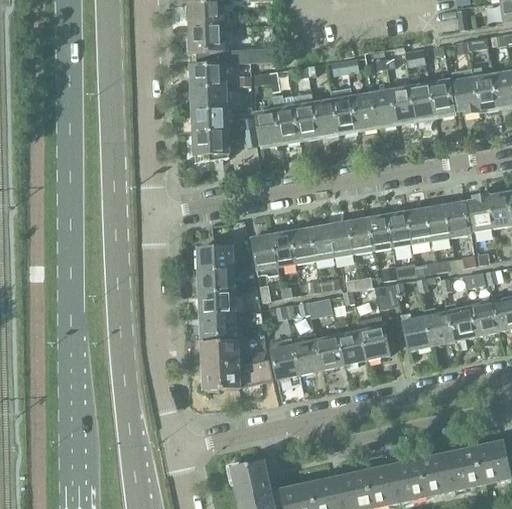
[(511,0),(501,2),(504,24),(511,22),(511,0)]
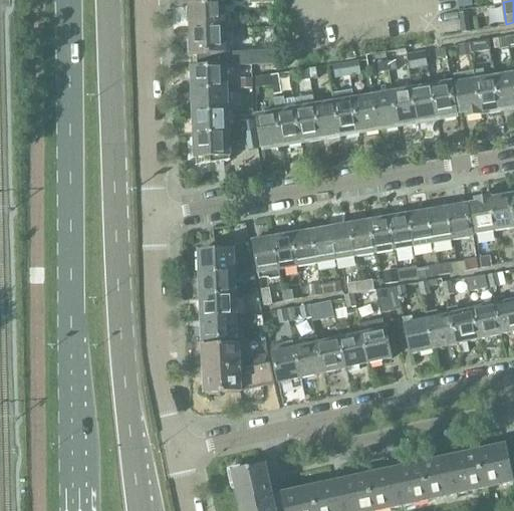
[(190,17),(190,28),(226,27),(226,26),(224,26),(223,2),(189,3),(190,6),(187,6),(187,17),(190,17)]
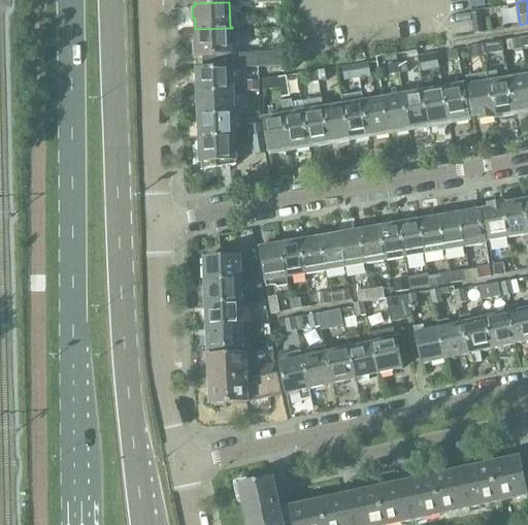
[(484,19),(482,9),(472,10),(473,21),(484,19)]
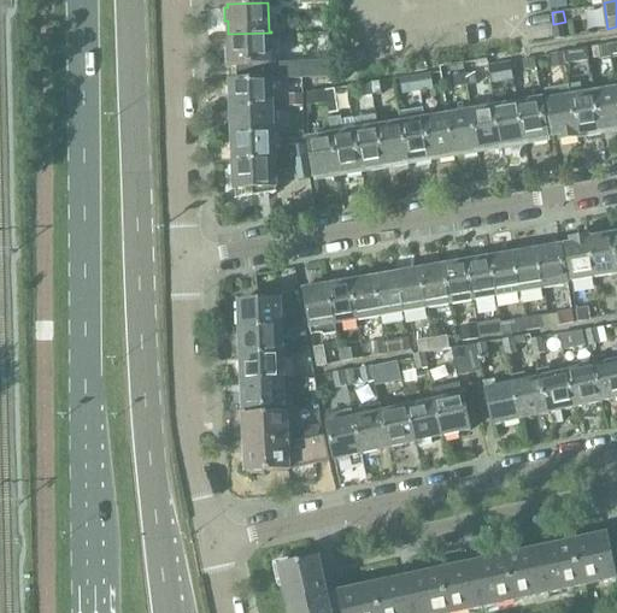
[(238,78),(271,77),(331,75),(330,58),(270,60),(269,39),(271,39),(271,33),(228,34),(229,48),(225,48),(227,62),(229,62),(229,64),(236,64),(238,78)]
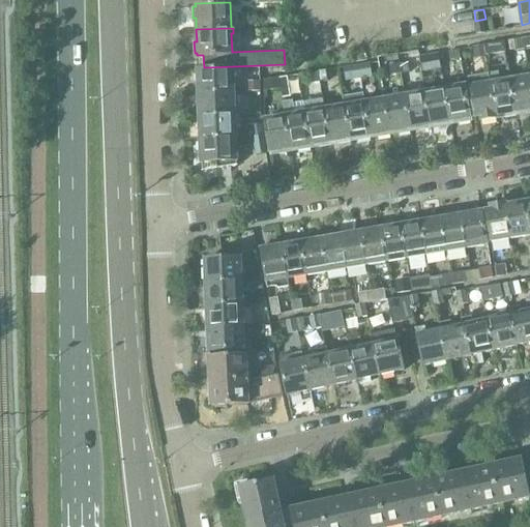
[(524,37),(512,38),(513,48),(525,47),(524,37)]
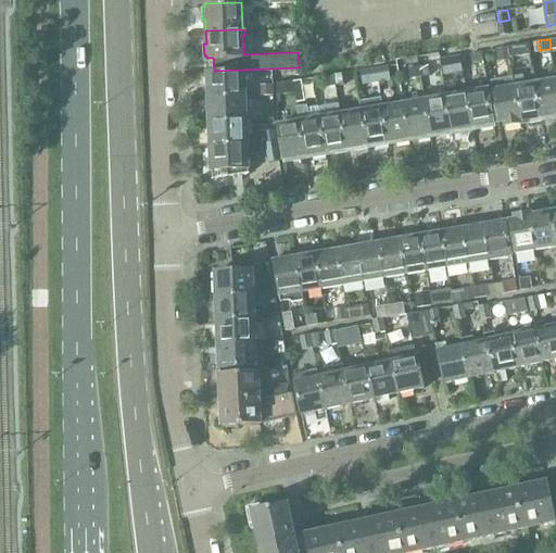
[(508,45),(510,54),(531,52),(530,41),(508,45)]
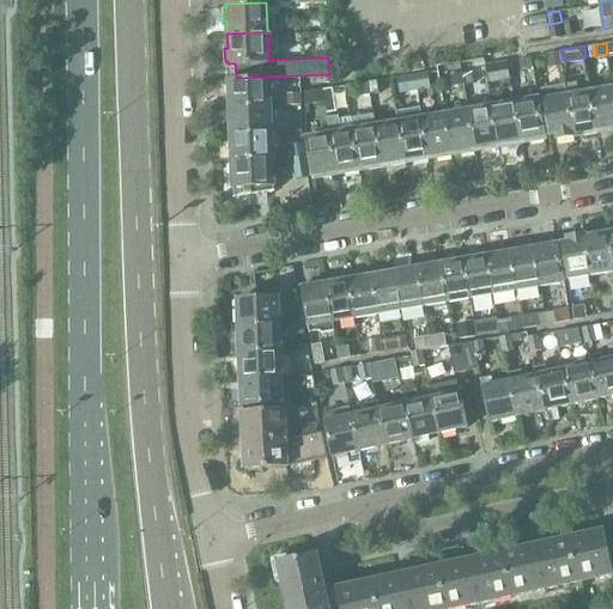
[(563,61),(563,60),(560,49),(550,50),(552,62),(563,61)]
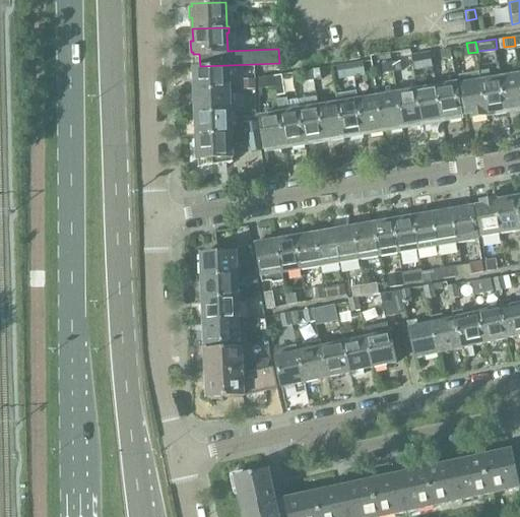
[(450,47),(440,49),(442,57),(451,55),(450,47)]
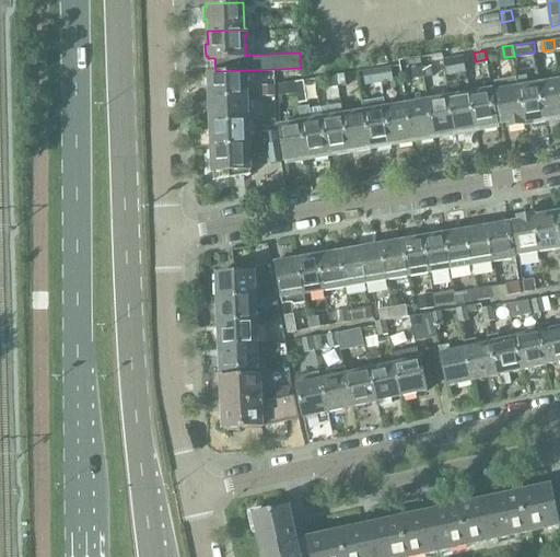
[(431,64),(422,65),(423,76),(433,73),(431,64)]
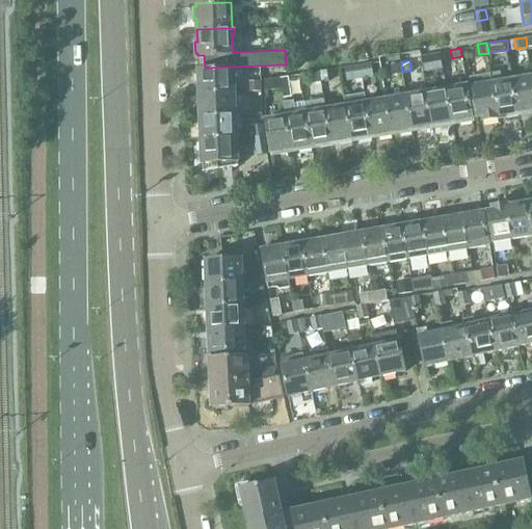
[(402,72),(401,61),(392,63),(394,73),(402,72)]
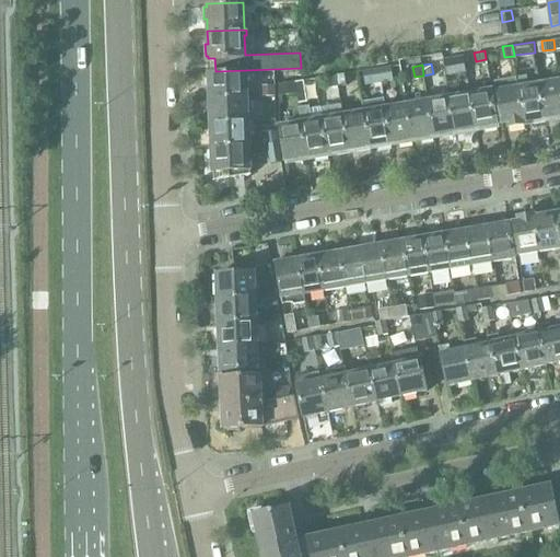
[(392,67),(378,69),(381,81),(393,79),(392,67)]
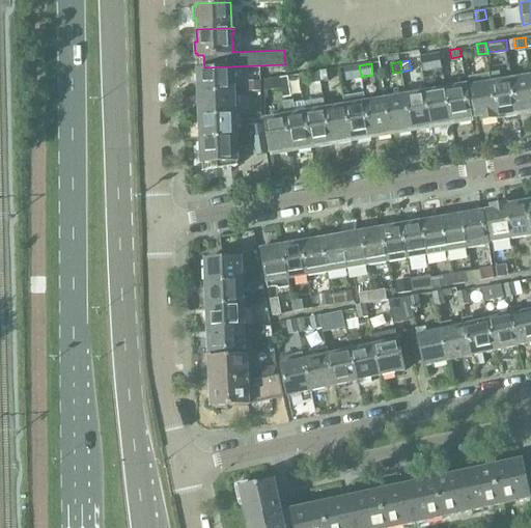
[(361,77),(359,65),(344,67),(346,79),(361,77)]
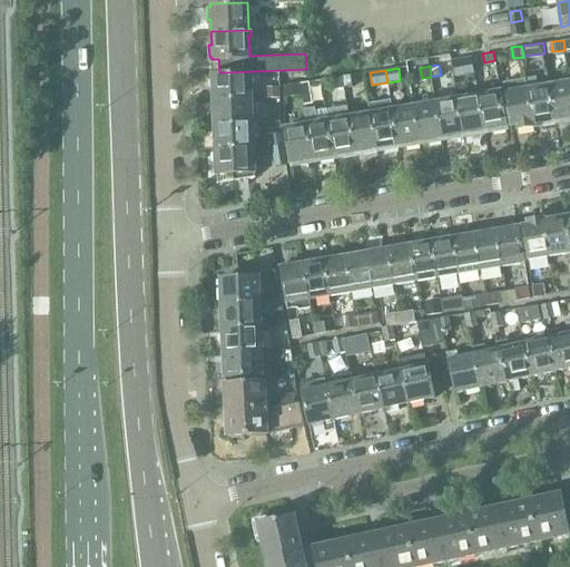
[(213,88),(214,98),(251,96),(251,71),(219,72),(213,72),(213,75),(210,77),(210,86),(213,88)]
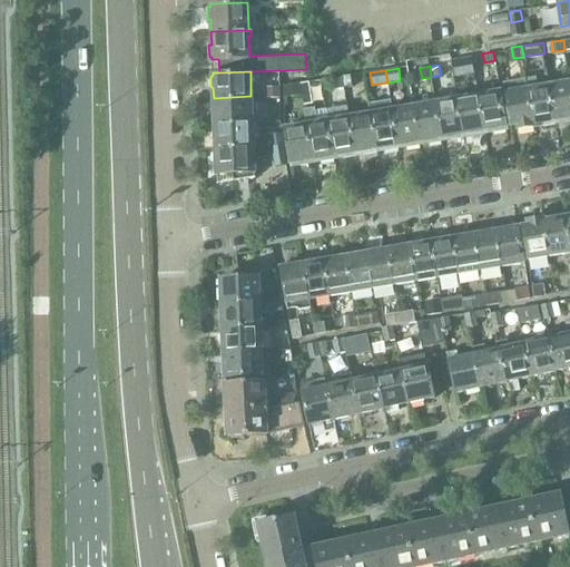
[(351,74),(342,75),(344,86),(353,85),(351,74)]
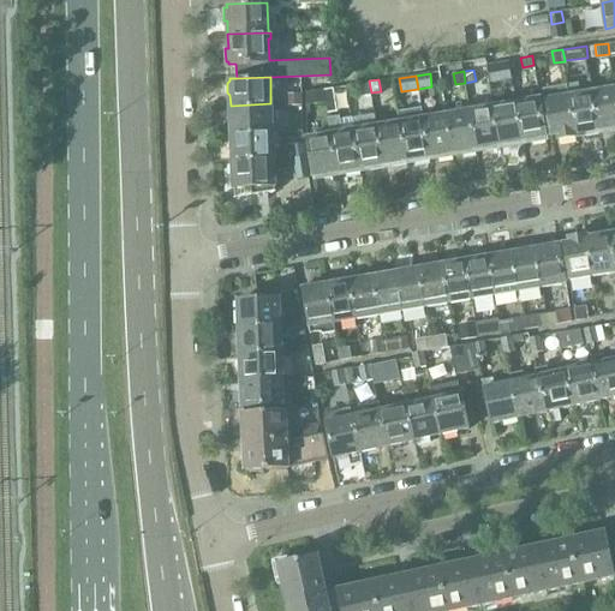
[(371,93),(369,81),(360,82),(362,94),(371,93)]
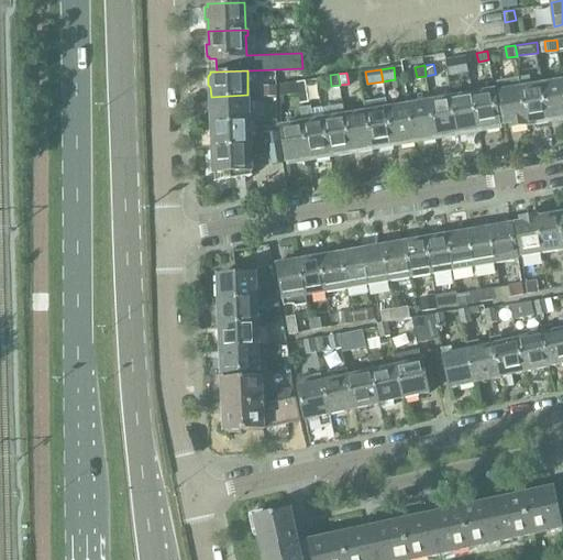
[(519,75),(518,76),(526,121),(527,121),(548,118),(541,83),(531,84),(529,74),(519,75)]
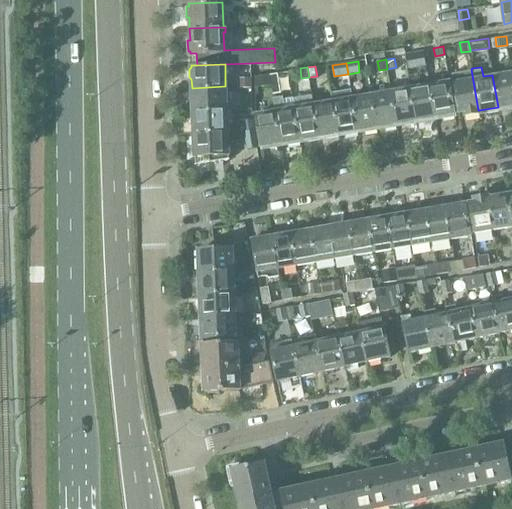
[(478,110),(471,69),(452,72),(458,112),(463,111),(464,115),(480,112),(479,110),(478,110)]
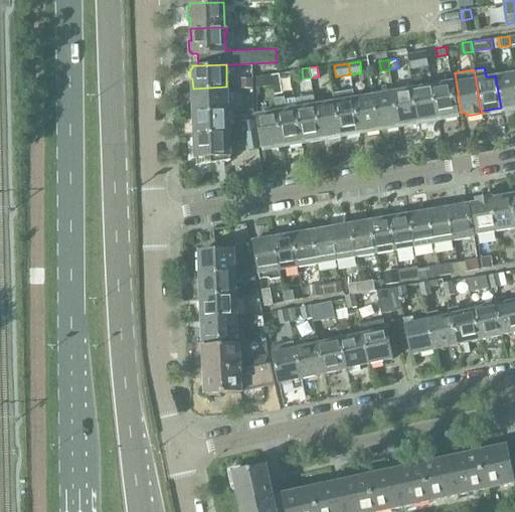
[(514,74),(514,71),(495,75),(501,108),(514,105),(514,74)]
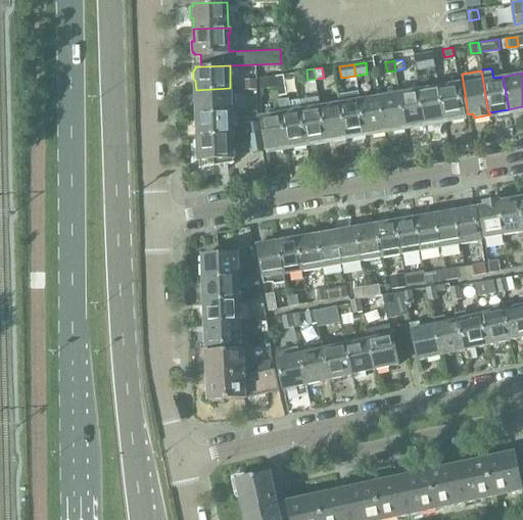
[(260,76),(260,87),(276,85),(275,74),(260,76)]
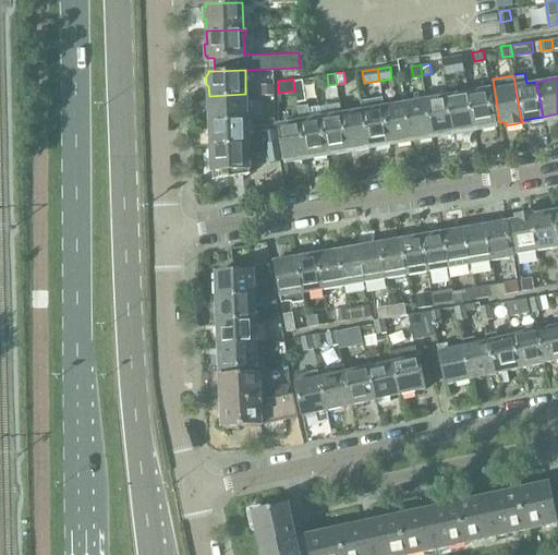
[(293,80),(296,100),(305,98),(302,79),(293,80)]
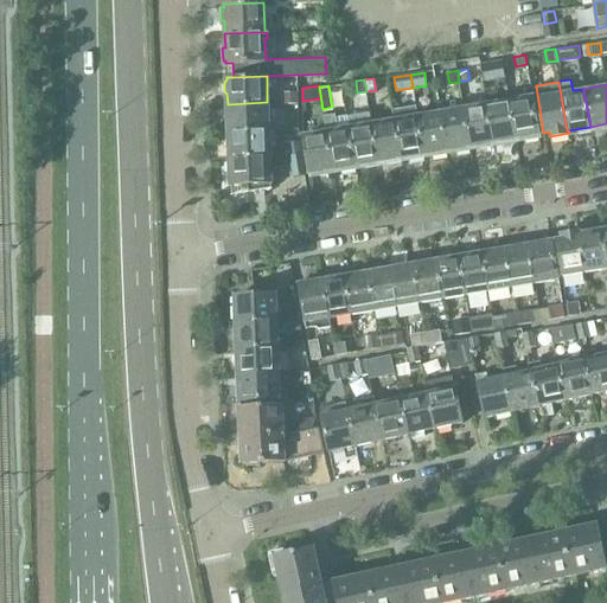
[(285,89),(286,102),(298,101),(296,89),(285,89)]
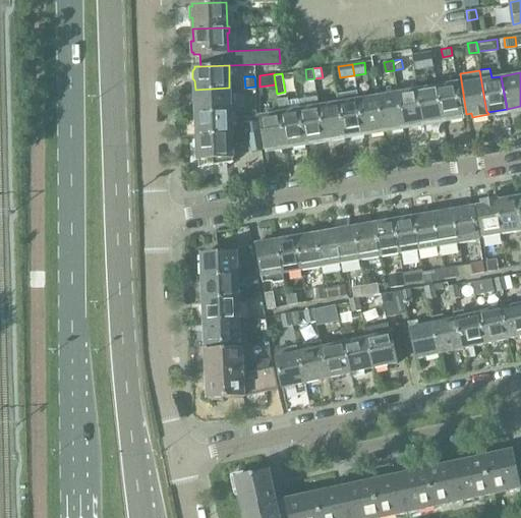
[(457,81),(438,84),(443,118),(463,114),(457,81)]
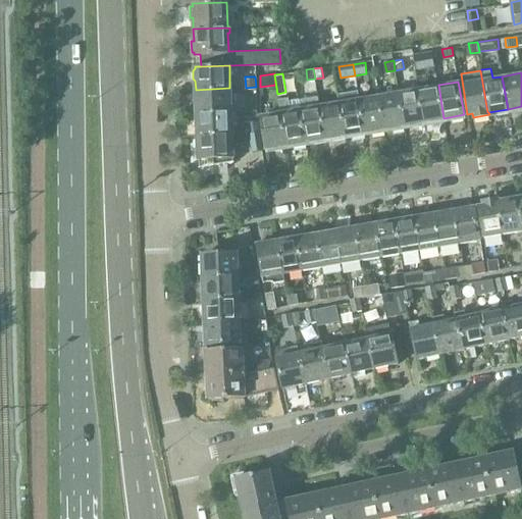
[(438,85),(418,89),(424,121),(444,118),(438,85)]
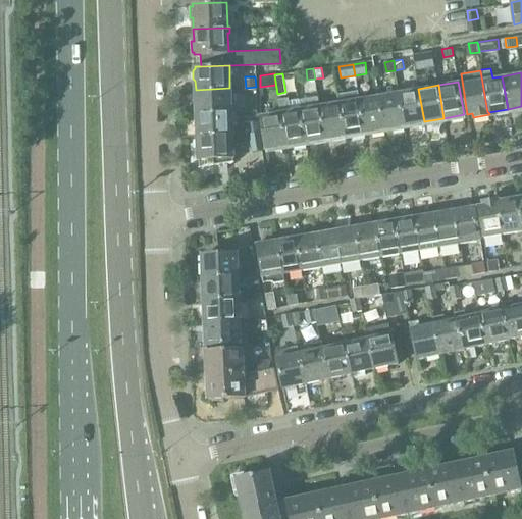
[(256,87),(246,88),(246,98),(256,97),(256,87)]
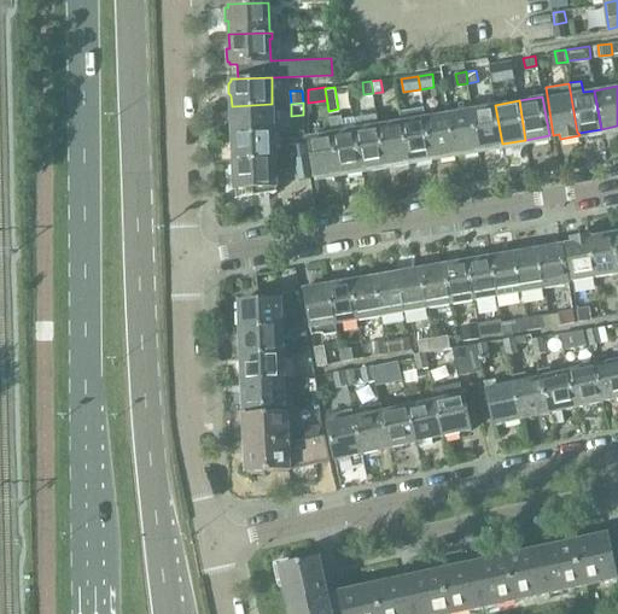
[(232,122),(233,133),(273,132),(272,104),(232,106),(232,107),(229,110),(229,120),(232,122)]
